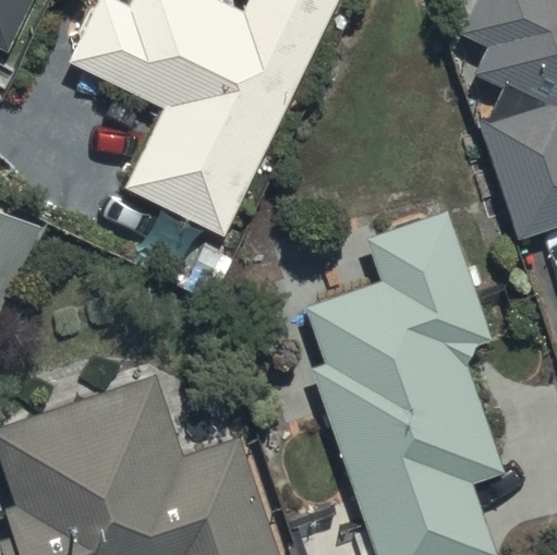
[(0,0),(0,38),(5,41),(26,0),(0,0)]
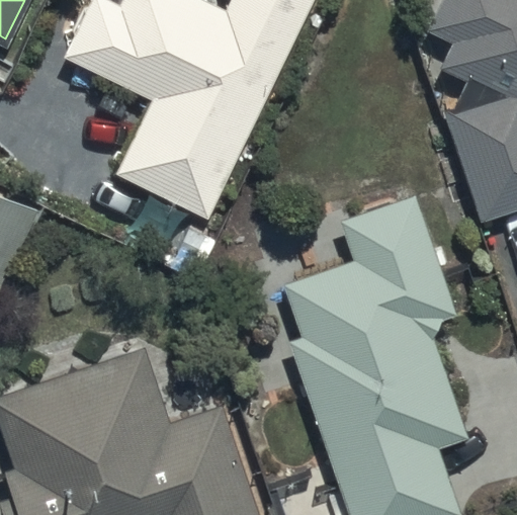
[(233,0),(228,10),(204,0),(86,0),(59,56),(154,101),(115,174),(209,220),(317,0),(233,0)]
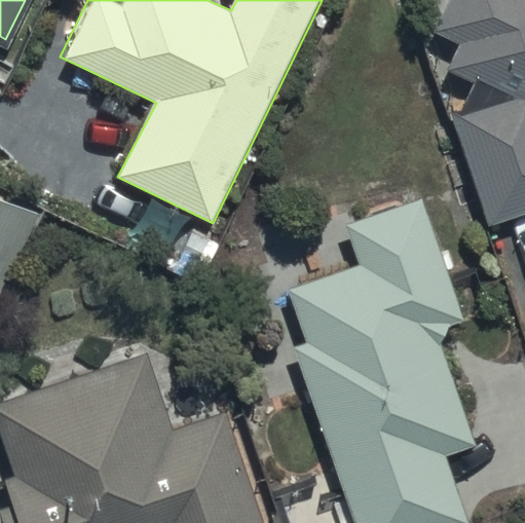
[(444,0),(423,41),(452,63),(447,70),(475,82),(451,117),(487,227),(524,214),(524,0),(444,0)]
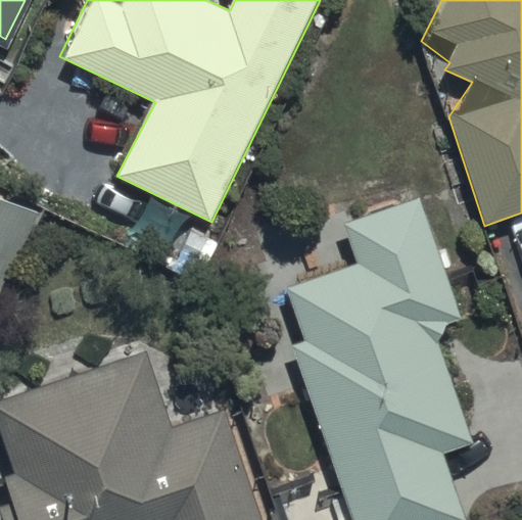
[(0,297),(45,205),(0,185),(0,297)]
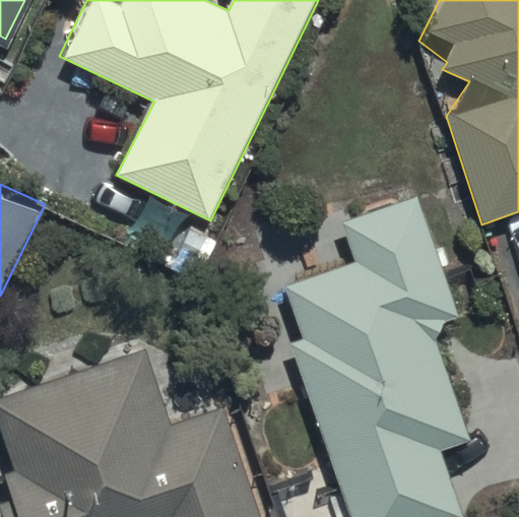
[(458,319),(413,195),(341,224),(354,263),(282,286),(302,340),(288,344),(349,516),(463,516),(439,452),(471,439),(433,340),(441,323),(458,319)]
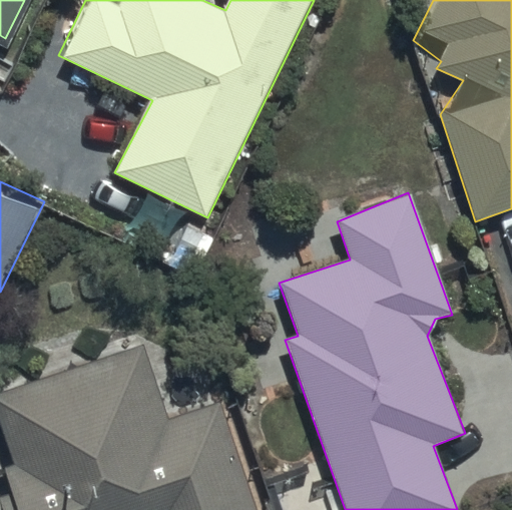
[(142,346),(0,390),(0,422),(14,464),(2,468),(11,495),(2,498),(5,509),(253,509),(220,403),(165,420),(142,346)]
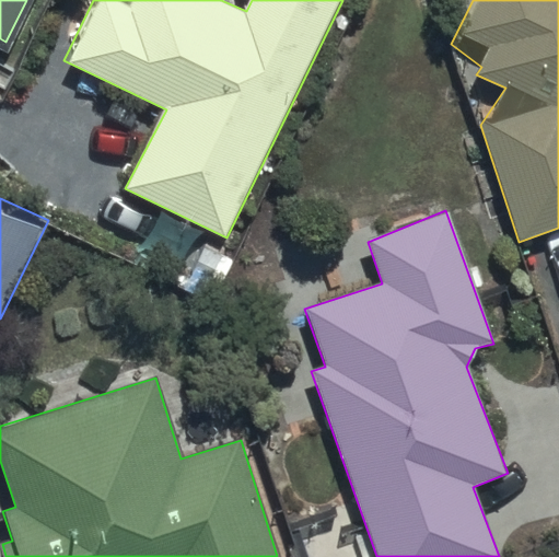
All buildings are outlined.
